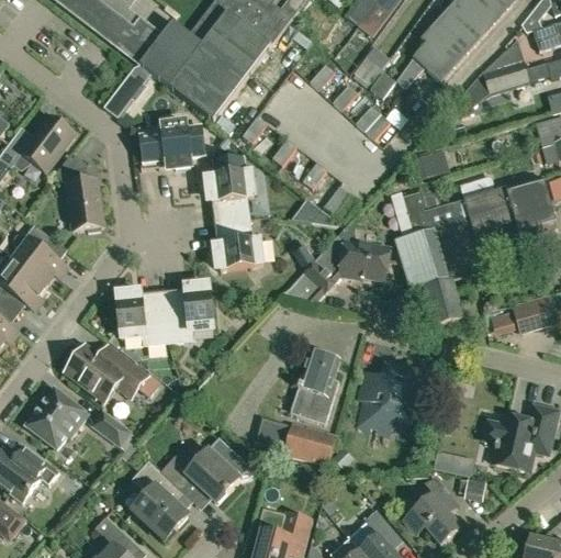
[(54,0),(138,64),(161,34),(126,8),(132,0),(54,0)]
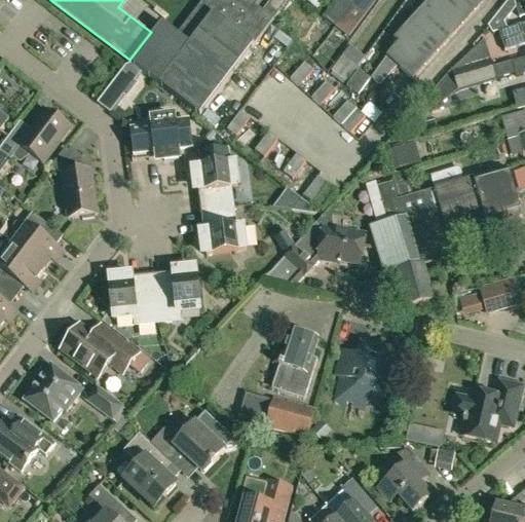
[(129,60),(198,113),(273,15),(261,6),(252,0),(199,0),(176,32),(159,21),(151,32),(129,60)]
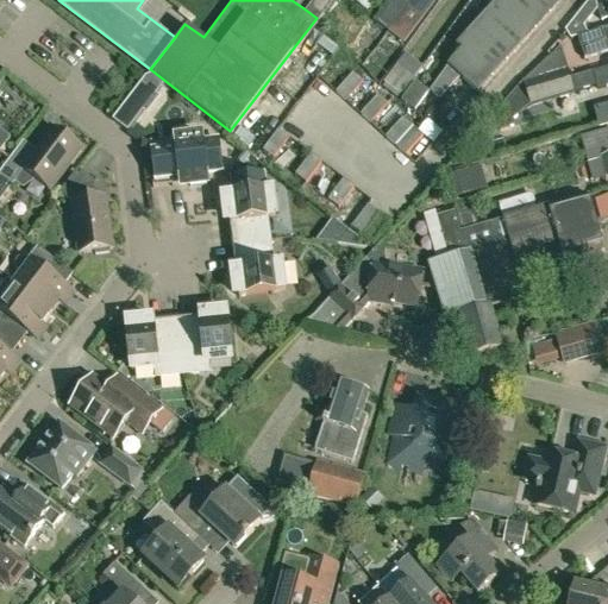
[(307,0),(302,7),(317,18),(330,0),(307,0)]
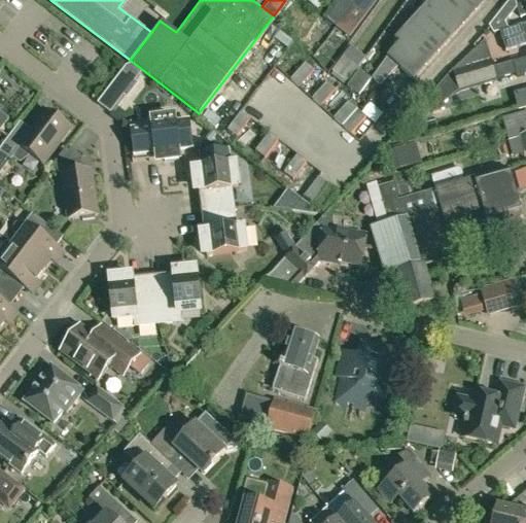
[(336,24),(352,0),(332,0),(322,14),(336,24)]
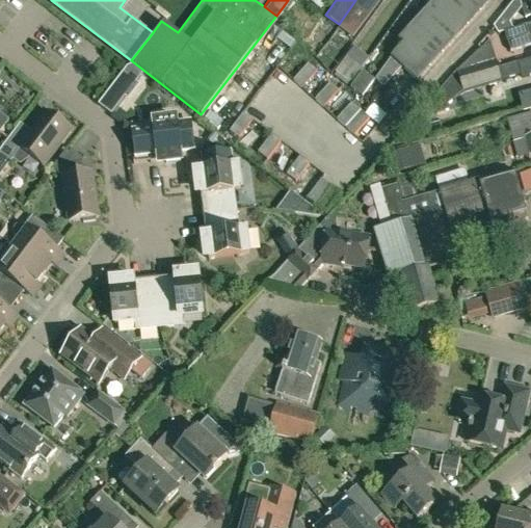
[(355,0),(339,24),(351,34),(376,0),(355,0)]
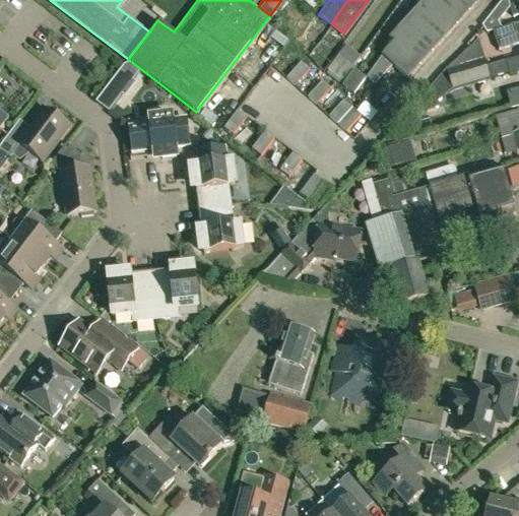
[(423,0),(420,2),(389,38),(394,40),(369,74),(377,81),(392,63),(408,77),(475,0),(423,0)]
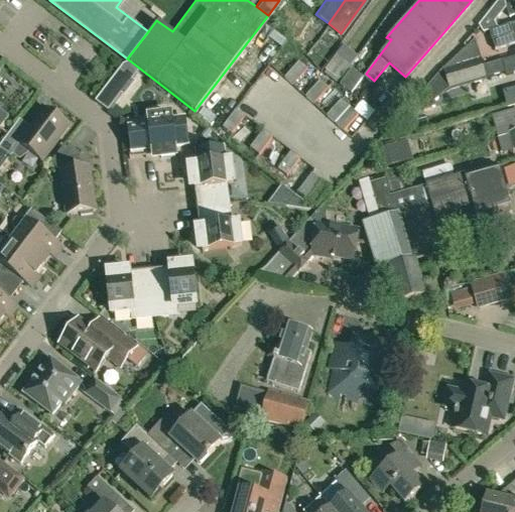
[(495,0),(478,22),(482,28),(497,24),(494,18),(506,4),(504,0),(495,0)]
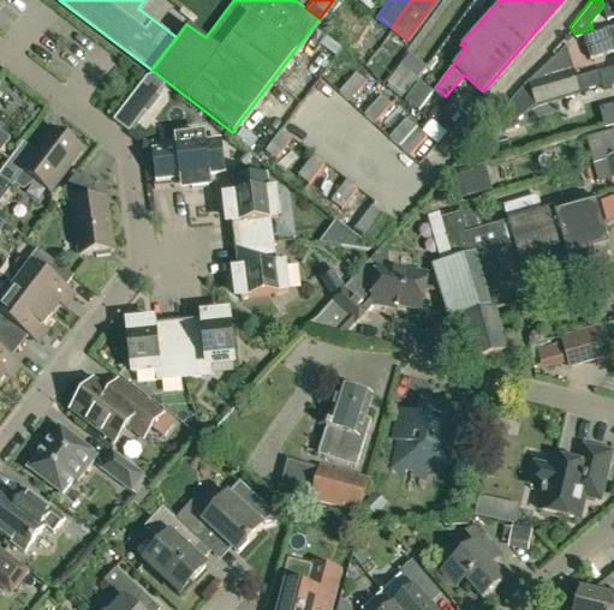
[(613,12),(613,0),(610,0),(603,4),(608,16),(613,12)]
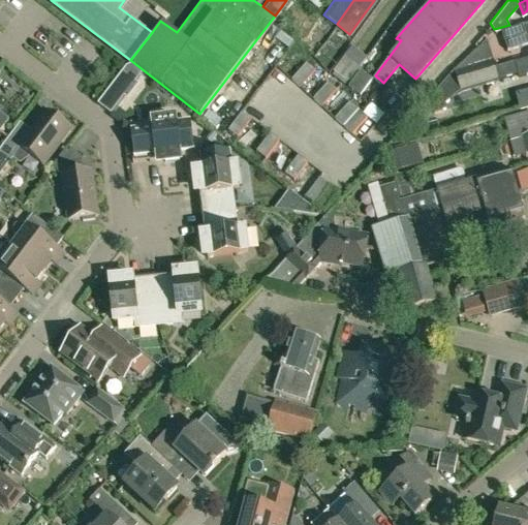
[(527,19),(509,25),(494,29),(495,30),(500,28),(506,48),(527,40),(527,19)]
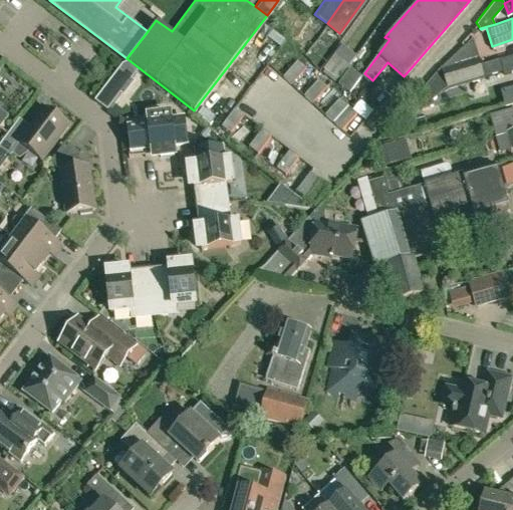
[(337,76),(349,62),(334,50),(323,65),(337,76)]
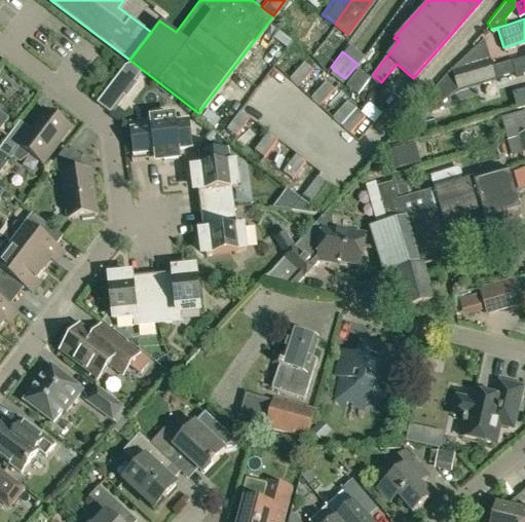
[(524,53),(513,58),(516,72),(524,69),(524,53)]
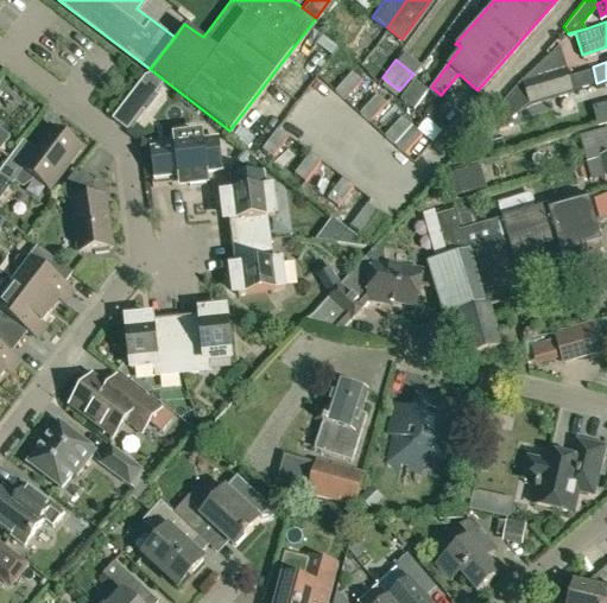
[(529,102),(573,89),(566,65),(523,78),(522,78),(529,101),(529,102)]
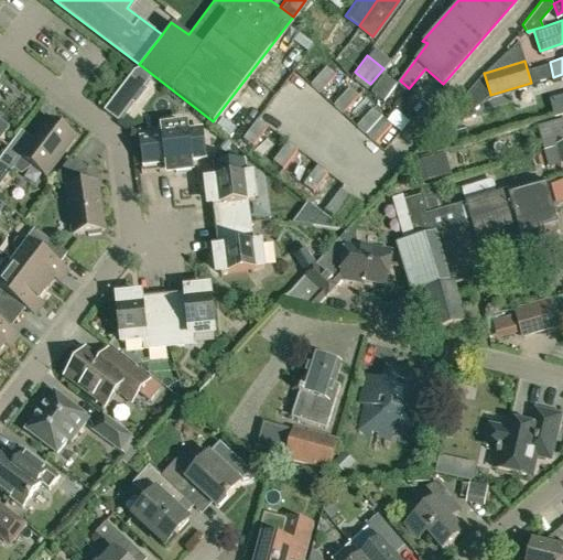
[(131,71),(145,81),(151,74),(137,63),(131,71)]
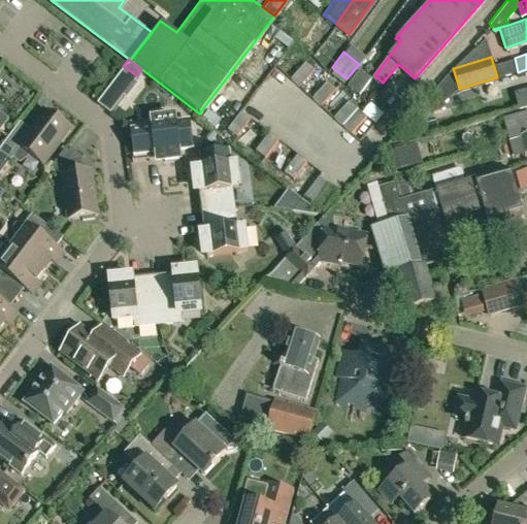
[(313,66),(304,59),(289,75),(298,84),(313,66)]
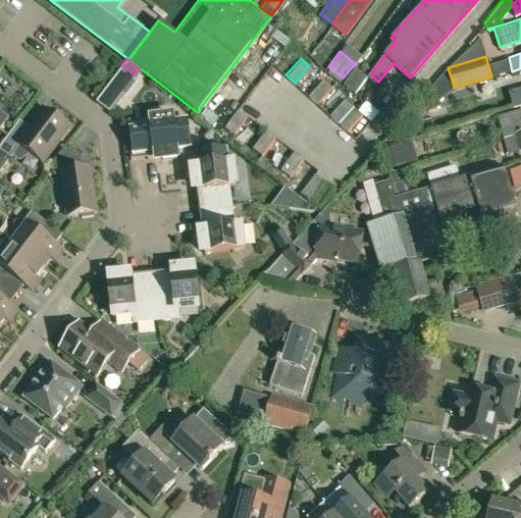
[(428,90),(422,97),(427,108),(439,104),(437,101),(454,87),(448,67),(449,67),(448,66),(427,90),(428,90)]
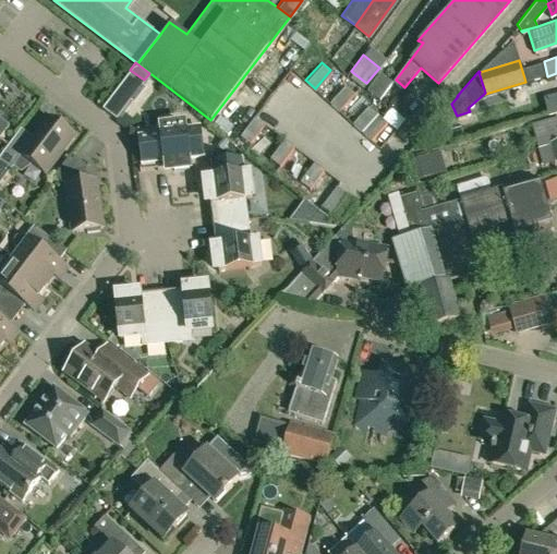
[(379,98),(391,81),(379,72),(366,89),(379,98)]
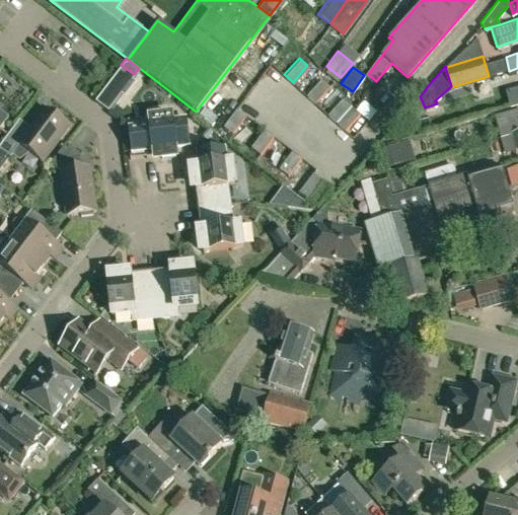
[(329,85),(321,77),(306,93),(315,101),(329,85)]
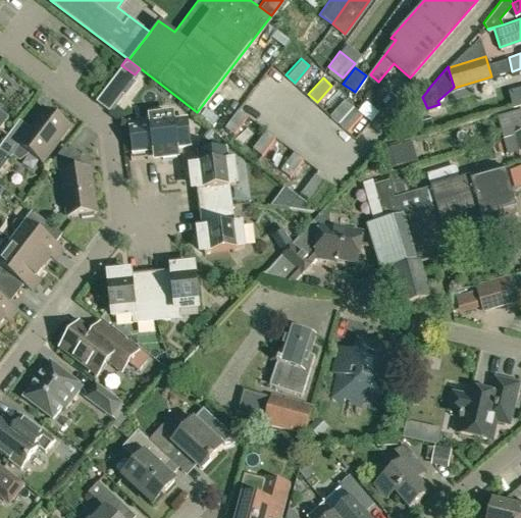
[(98,97),(96,100),(108,109),(110,107),(121,93),(108,83),(98,97)]
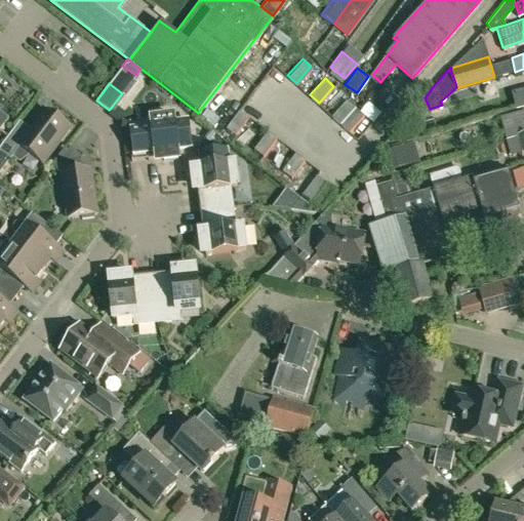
[(523,85),(511,89),(515,105),(516,107),(523,104),(523,85)]
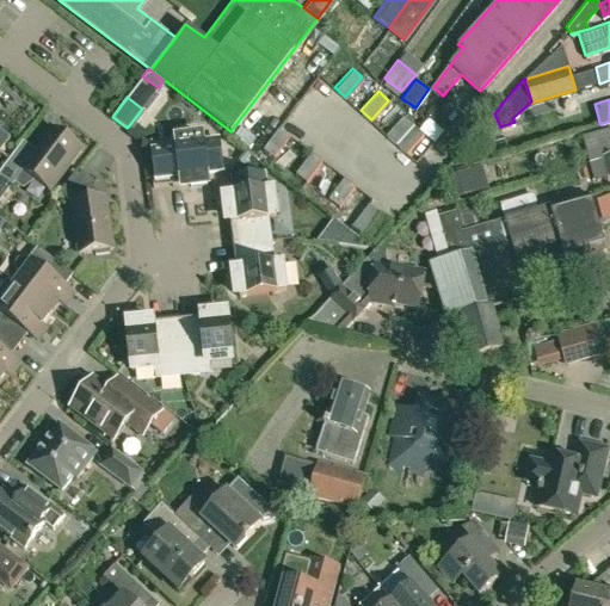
[(395,143),(413,123),(402,115),(386,134),(395,143)]
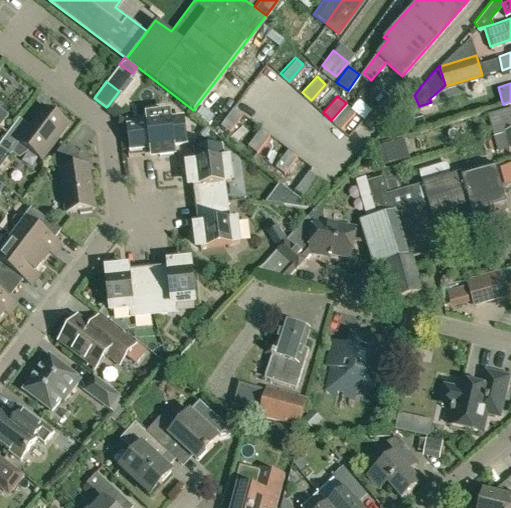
[(346,103),(331,120),(340,127),(354,111),(346,103)]
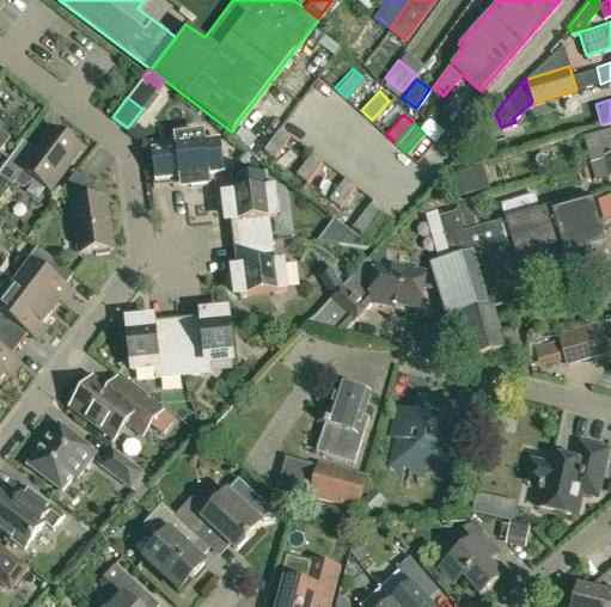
[(18,145),(0,167),(0,173),(11,182),(22,167),(49,188),(80,146),(67,136),(69,134),(57,126),(56,128),(53,126),(31,155),(18,145)]
